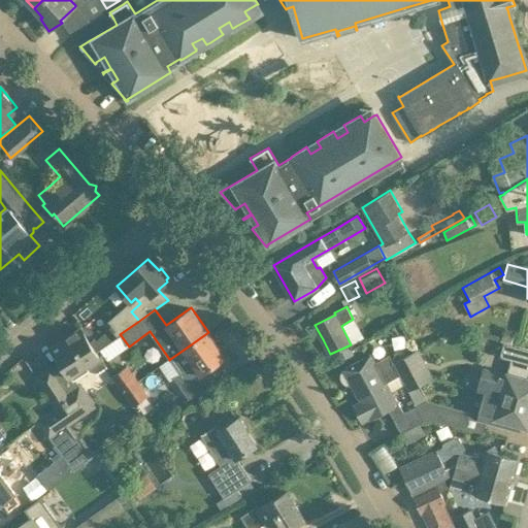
[(56,343),(51,347),(60,361),(70,376),(86,366),(89,370),(91,373),(97,374),(107,367),(100,356),(100,357),(96,351),(89,339),(80,328),(61,340),(56,343)]
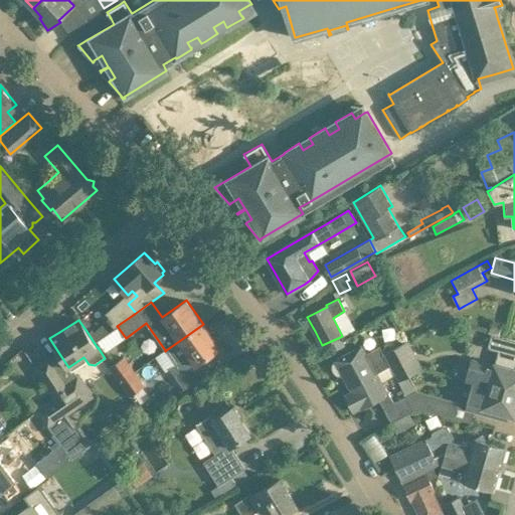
[(179,341),(166,350),(175,364),(182,374),(195,364),(203,359),(219,348),(203,324),(179,341)]
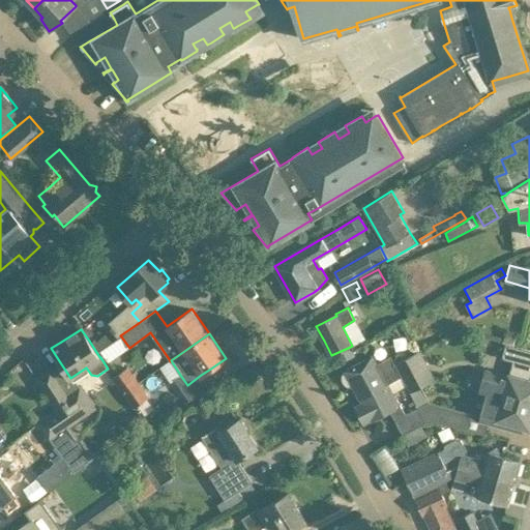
[(92,339),(89,341),(96,352),(111,342),(105,335),(97,342),(95,339),(92,339)]
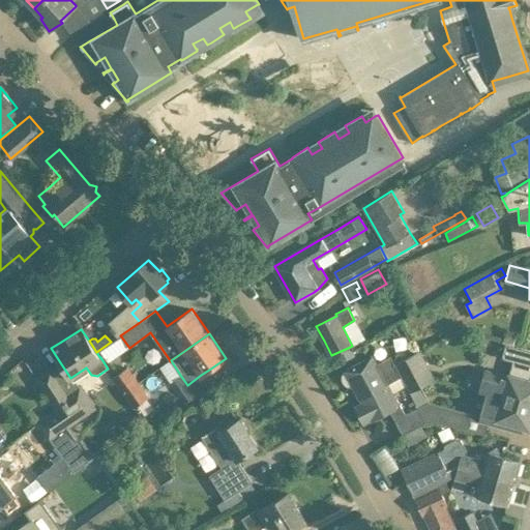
[(505,344),(502,358),(512,361),(517,347),(505,344)]
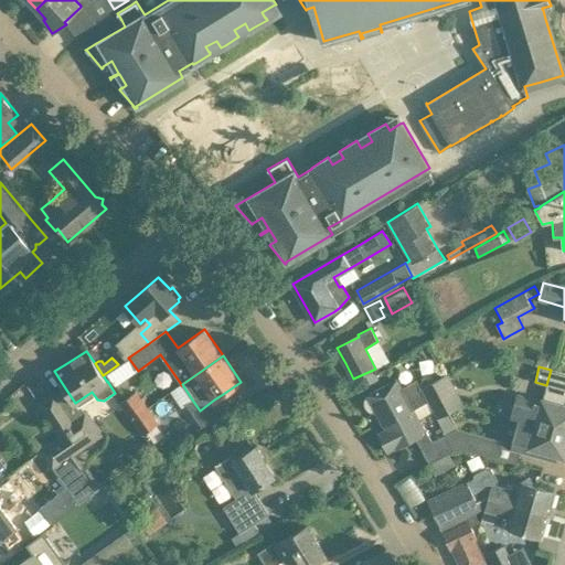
[(438,419),(464,405),(447,374),(422,387),(438,419)]
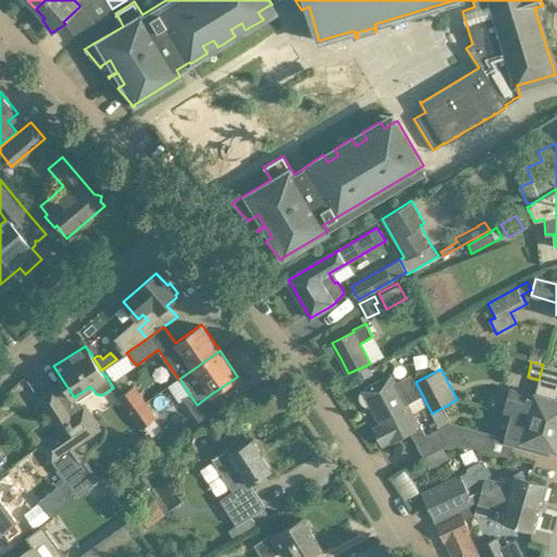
[(396,383),(392,373),(361,390),(362,392),(359,393),(359,396),(359,399),(361,403),(363,405),(366,406),(369,405),(380,424),(374,426),(383,445),(410,431),(416,442),(423,457),(447,444),(440,429),(424,436),(419,425),(407,404),(422,395),(411,374),(396,383)]
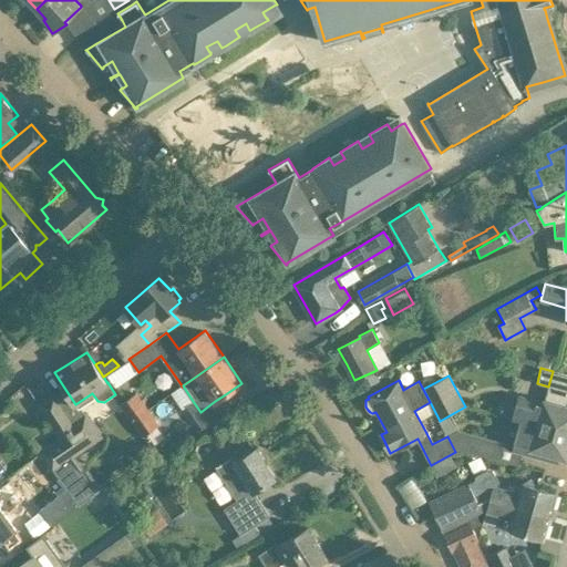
[(518,397),(513,418),(522,420),(522,419),(566,431),(566,405),(566,402),(566,391),(558,389),(553,392),(546,397),(544,403),(518,397)]
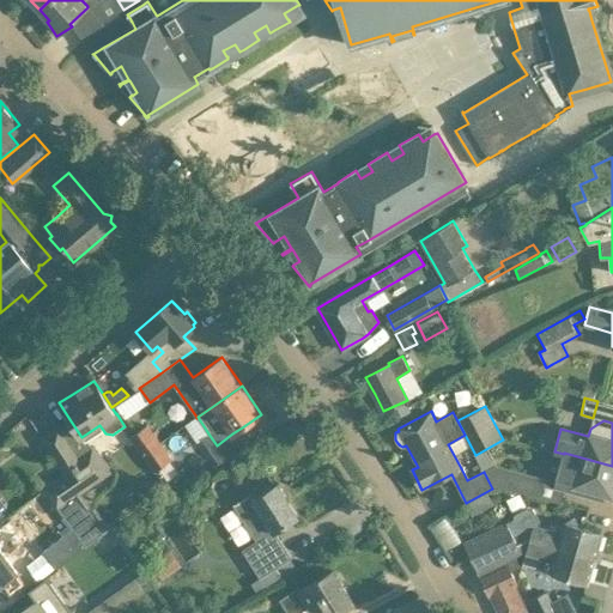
[(145,457),(162,444),(147,424),(129,437),(145,457)]
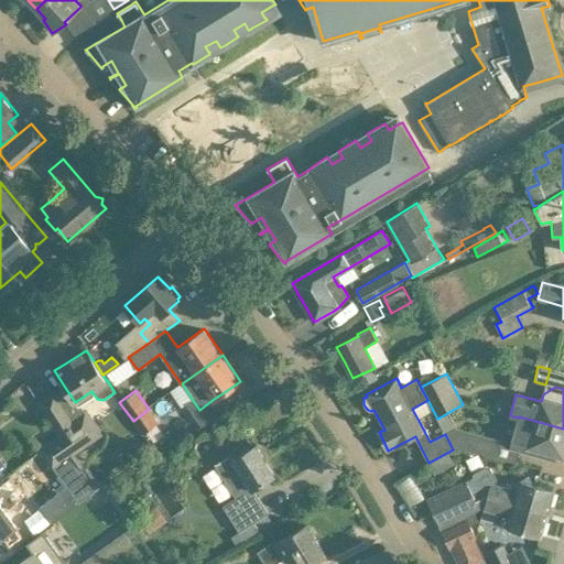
[(54,392),(39,402),(42,407),(62,436),(77,425),(73,419),(72,420),(54,392)]
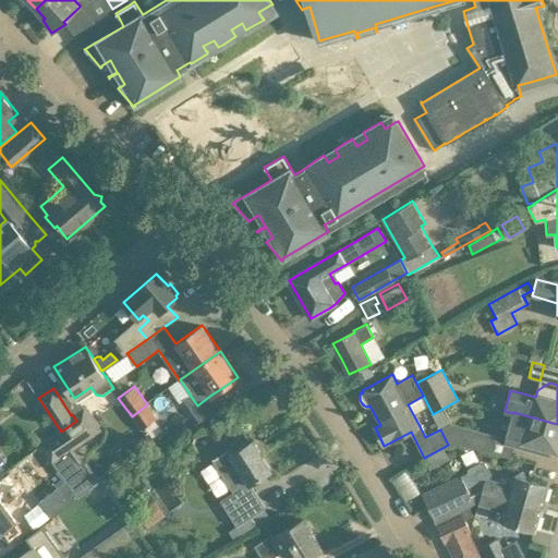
[(141,429),(157,417),(147,404),(132,416),(141,429)]
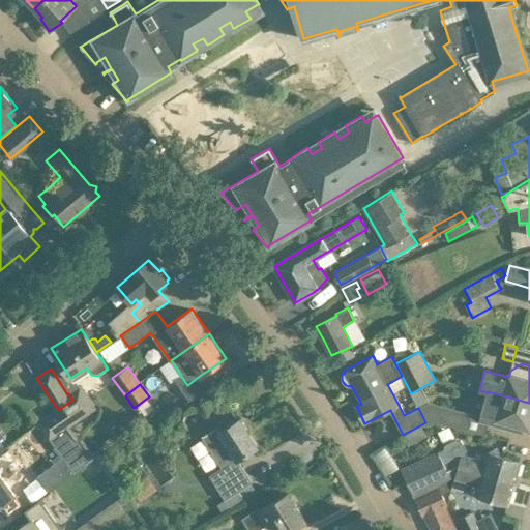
[(56,411),(38,422),(63,457),(74,472),(75,473),(94,458),(91,454),(93,452),(82,437),(78,437),(70,427),(94,410),(80,386),(78,388),(68,393),(72,400),(58,410),(56,411)]
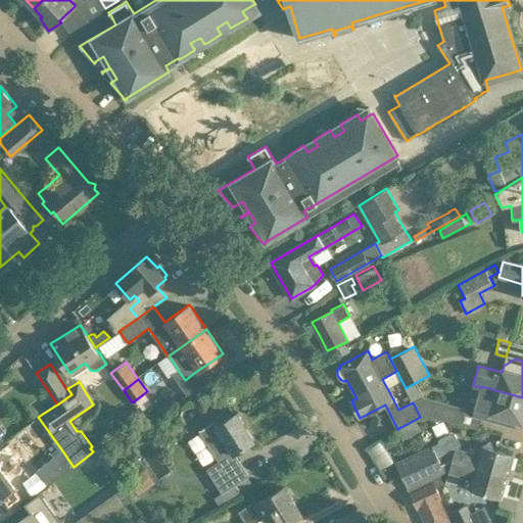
[(474,411),(473,414),(482,417),(514,425),(514,424),(513,424),(515,420),(522,422),(522,419),(522,397),(481,386),(481,387),(474,411)]
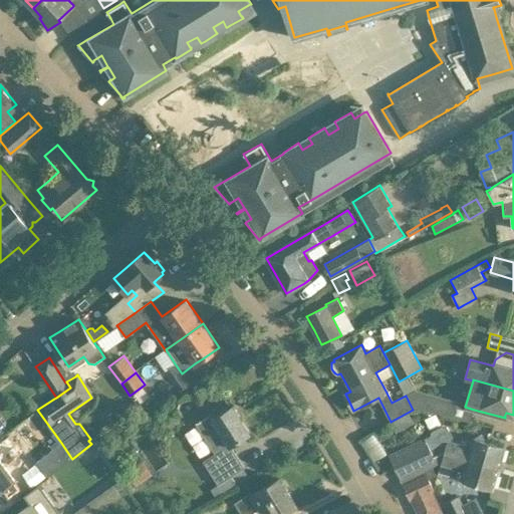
[(416,390),(405,396),(406,396),(413,410),(423,409),(448,416),(452,400),(416,390)]
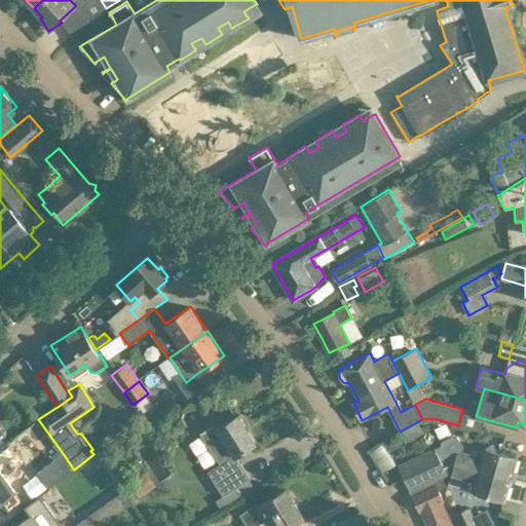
[(256,442),(238,415),(220,427),(217,422),(200,433),(220,463),(208,472),(223,495),(250,479),(234,456),(256,442)]
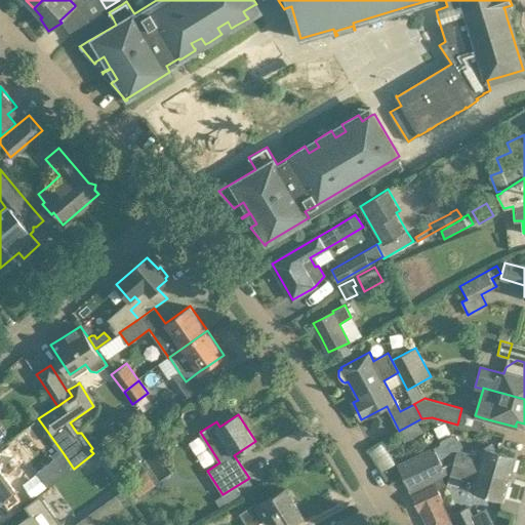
[(416,455),(398,465),(409,491),(441,477),(441,476),(446,473),(451,471),(454,460),(510,477),(516,454),(494,448),(491,443),(485,446),(484,445),(483,447),(478,450),(477,454),(461,450),(462,446),(456,435),(451,434),(440,440),(439,444),(435,447),(416,455)]
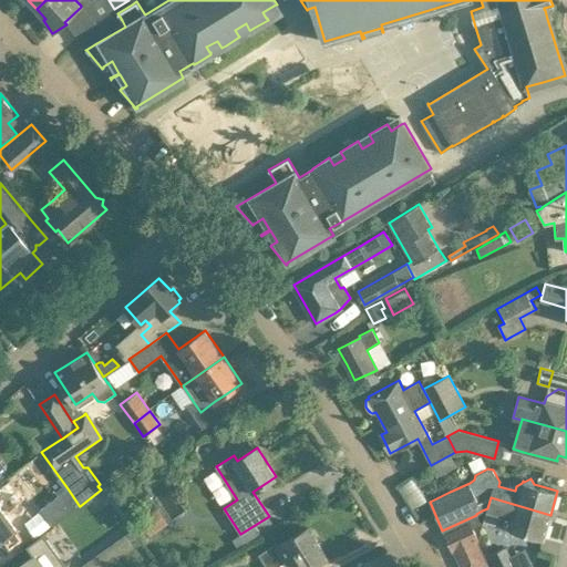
[(9,481),(0,486),(0,540),(2,539),(9,549),(22,539),(14,531),(16,529),(4,514),(22,502),(27,498),(17,486),(14,487),(9,481)]
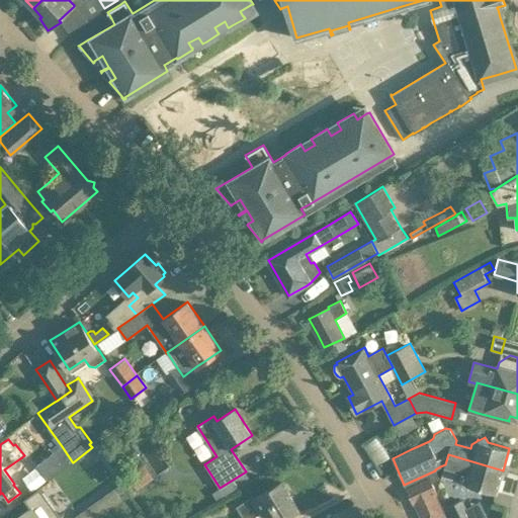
[(49,480),(72,461),(62,446),(37,465),(49,480)]
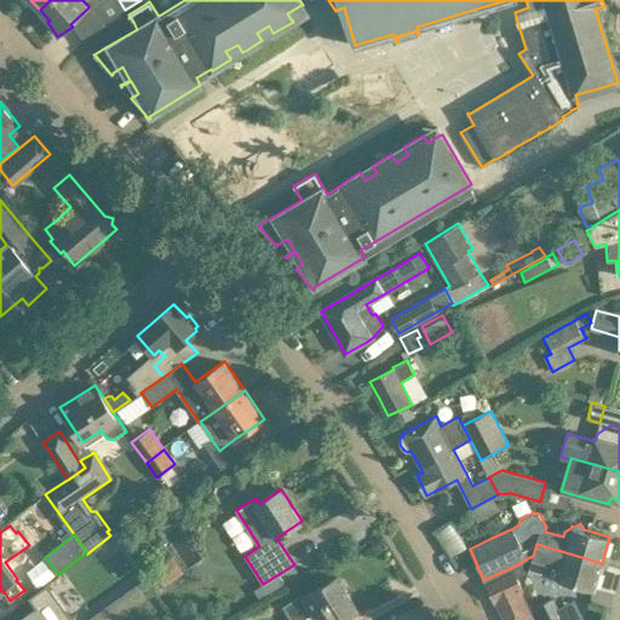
[(595,589),(602,563),(537,544),(533,556),(533,558),(529,570),(595,589)]
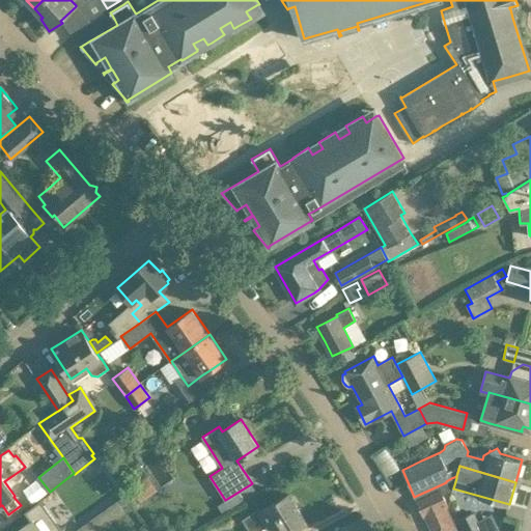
[(140,501),(152,494),(143,479),(132,487),(140,501)]
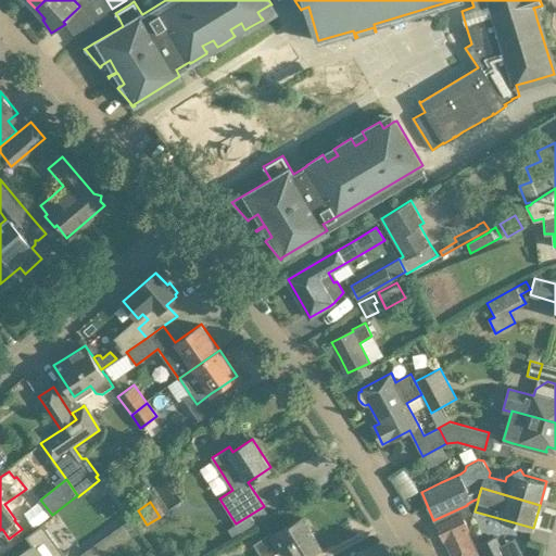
[(472,555),(478,554),(467,530),(469,529),(464,517),(471,514),(467,505),(433,520),(443,541),(445,540),(453,555),(472,555)]
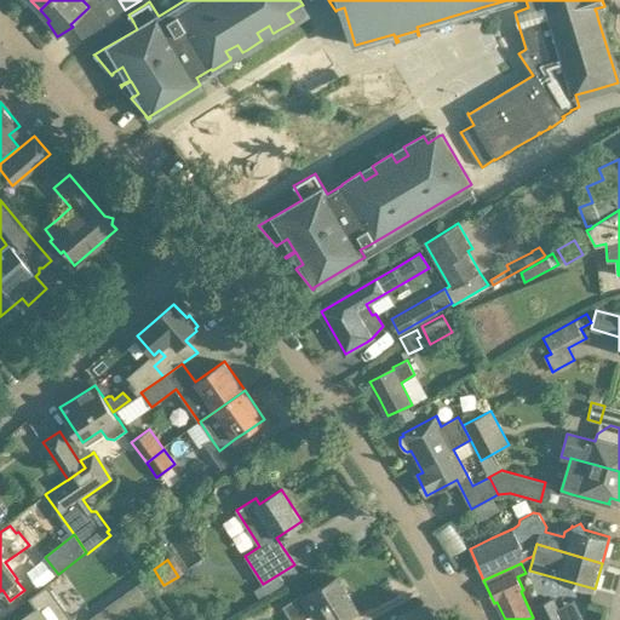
[(91,619),(118,619),(156,592),(147,577),(90,619),(91,619)]
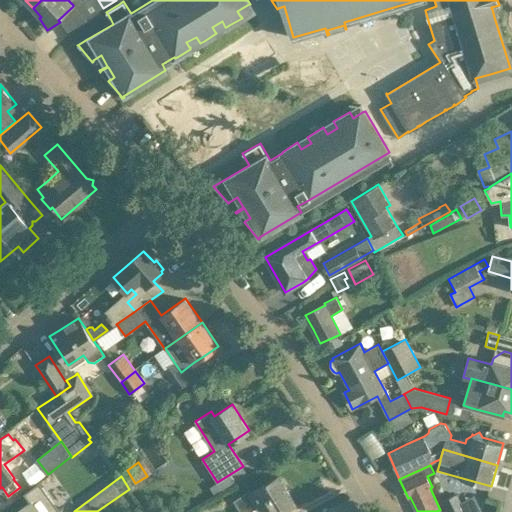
[(280,511),(295,503),(278,476),(251,493),(250,490),(234,501),(240,511),(253,511),(260,508),(262,511),(280,511)]
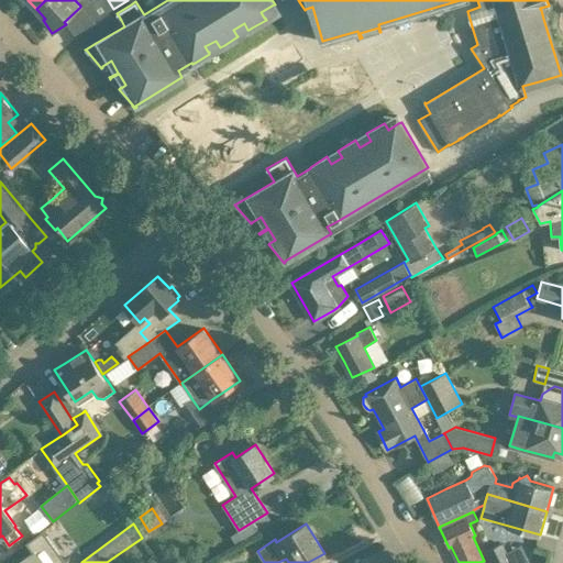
[(33,552),(18,562),(65,562),(43,531),(26,543),(33,552)]
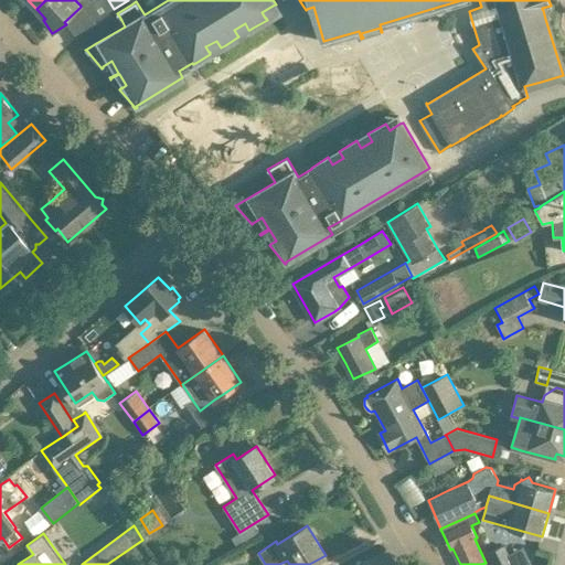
[(494,564),(512,564),(503,545),(489,552),(494,564)]
